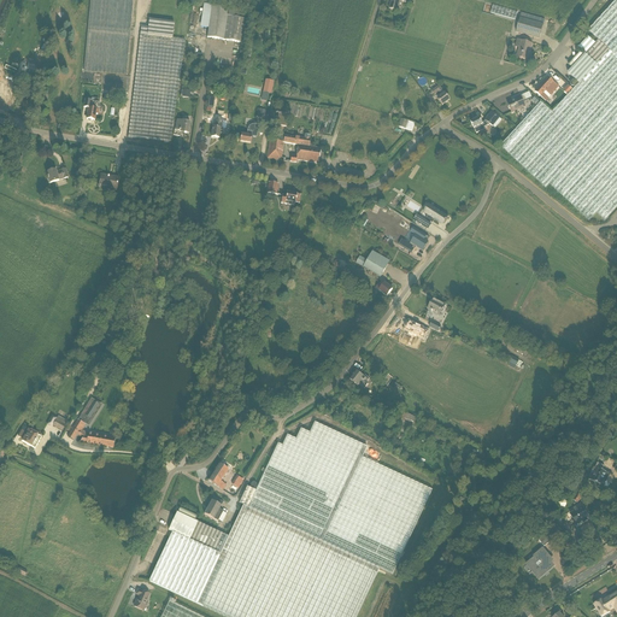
[(127,76),(133,0),(90,0),(84,72),(127,76)]
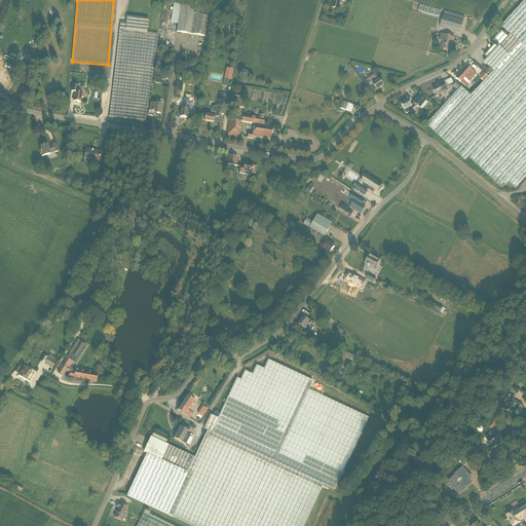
[(334,0),(332,7),(339,10),(342,1),(351,3),(351,0),(334,0)]
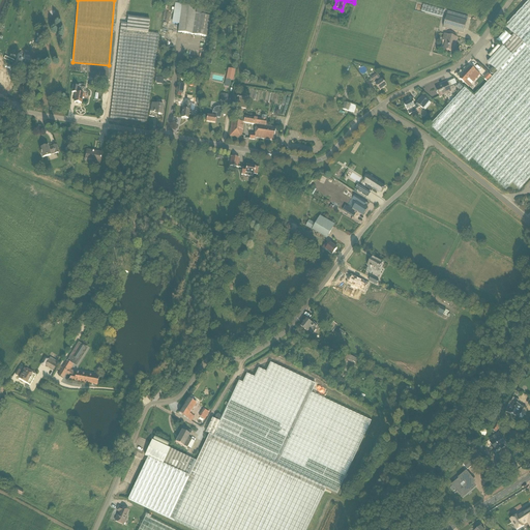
[(474,97),(465,88),(430,126),(469,163),(472,158),(505,190),(512,183),(520,189),(529,178),(529,0),(505,27),(513,35),(511,37),(505,32),(497,41),(503,47),(488,63),(498,72),(474,97)]
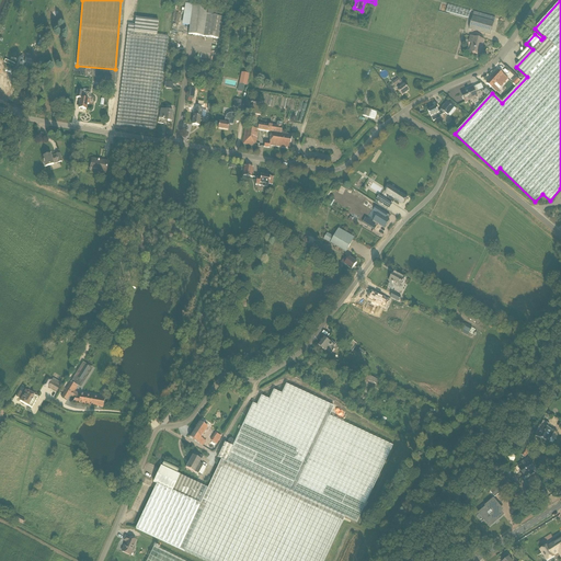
[(220,39),(225,11),(208,9),(209,8),(194,4),(189,34),(220,39)]
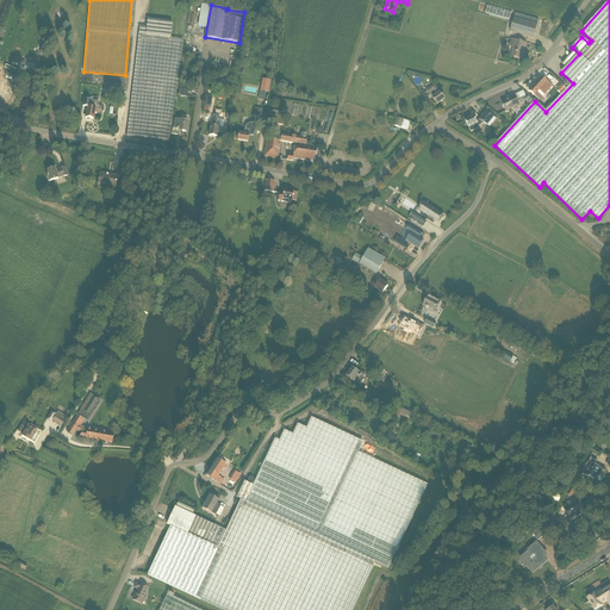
[(510,19),(512,12),(487,5),(485,13),(510,19)]
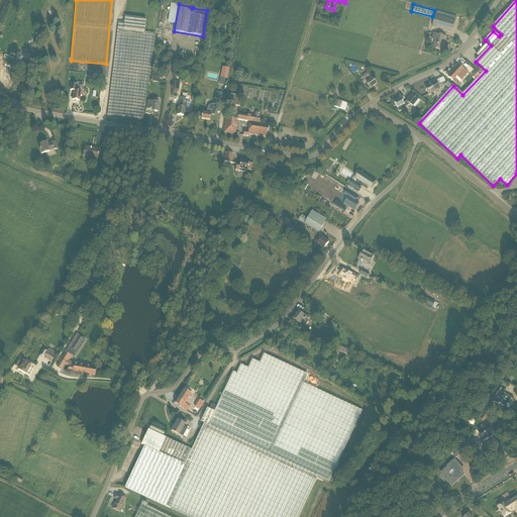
[(432,27),(452,33),(456,17),(437,11),(432,27)]
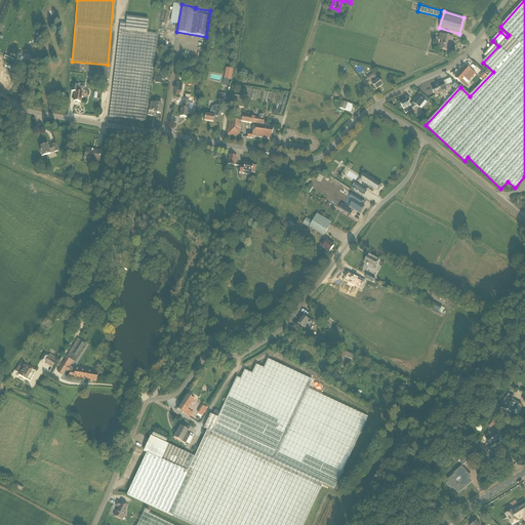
[(145,122),(157,36),(157,34),(147,33),(149,19),(127,17),(126,24),(120,23),(118,46),(109,118),(145,122)]
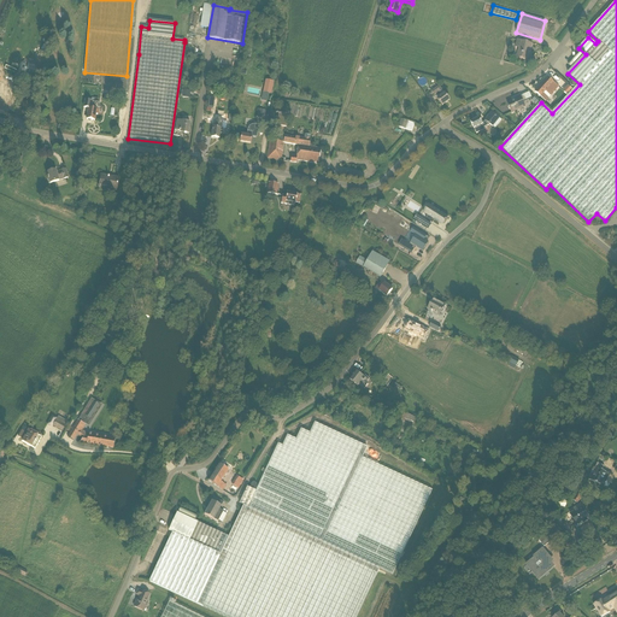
[(529,54),(533,45),(517,40),(516,47),(519,48),(517,58),(527,60),(529,54)]
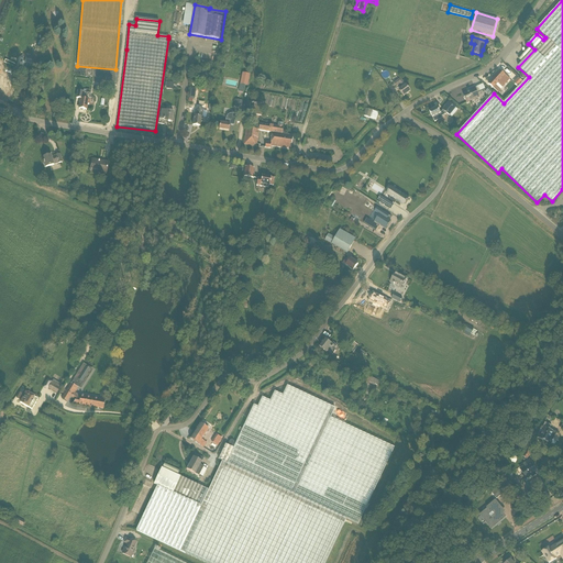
[(500,70),(488,84),(498,92),(510,79),(500,70)]
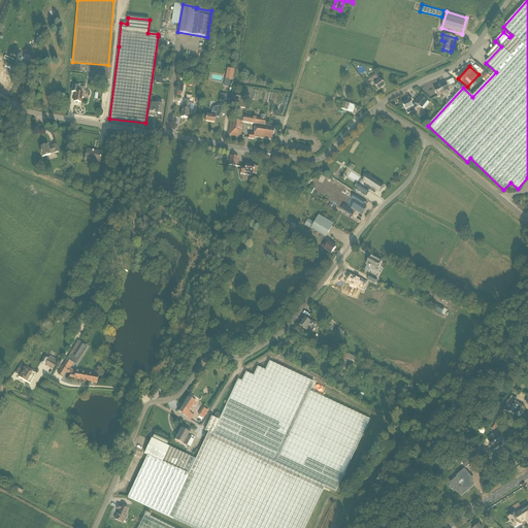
[(227,68),(225,79),(232,80),(234,69),(227,68)]
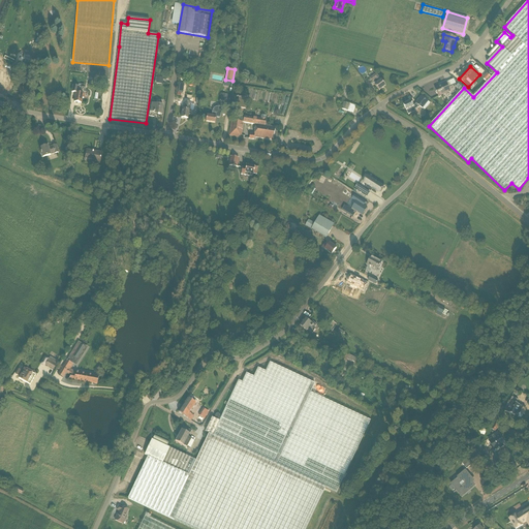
[(375,85),(379,91),(385,86),(381,81),(376,73),(370,79),(373,82),(376,80),(378,83),(375,85)]
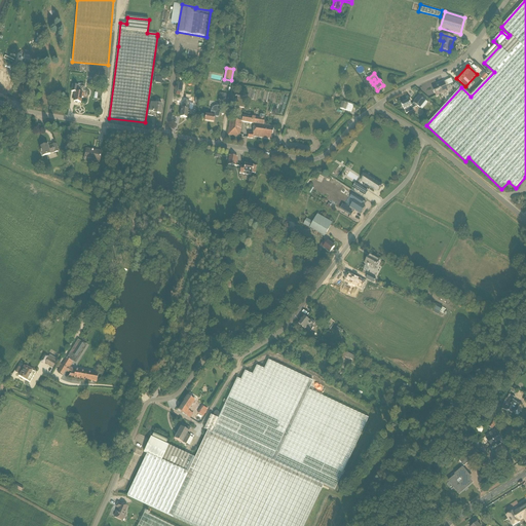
[(444,91),(447,90),(445,84),(437,87),(437,86),(433,88),(436,97),(444,92),(444,91)]
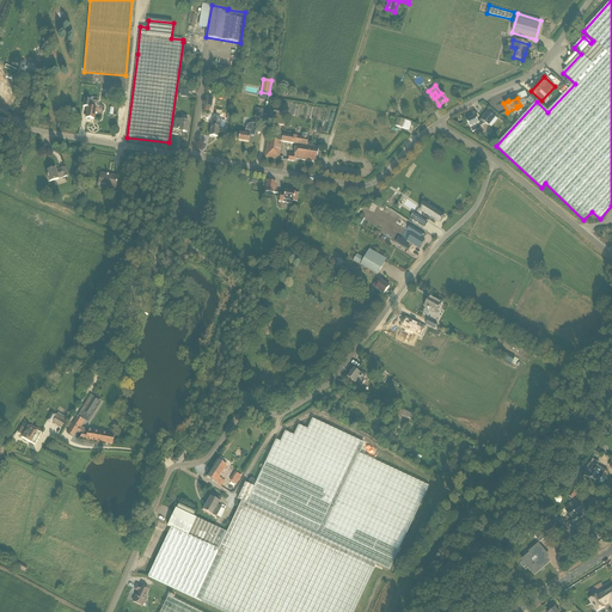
[(97,102),(93,101),(84,99),(83,108),(87,108),(86,118),(93,120),(95,114),(97,114),(97,109),(98,102),(97,102)]
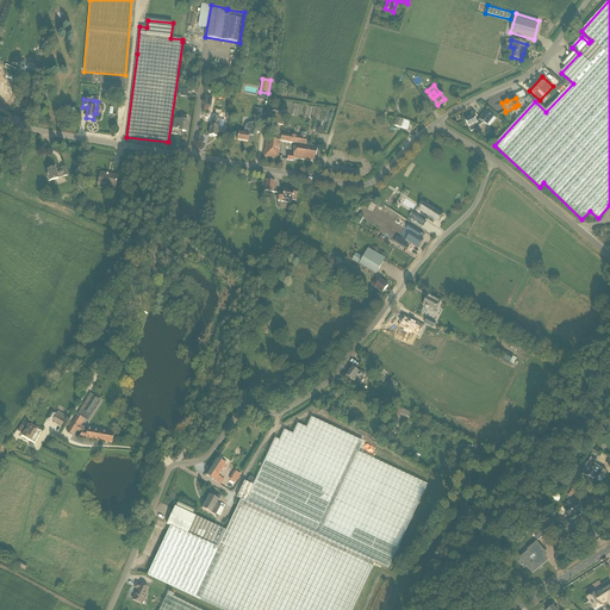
[(285,112),(280,112),(268,111),(267,123),(282,125),(285,112)]
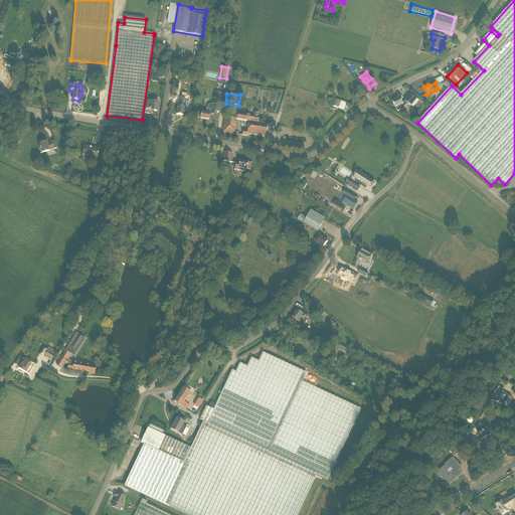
[(410,94),(405,101),(403,104),(400,99),(393,102),(395,108),(398,112),(405,109),(404,107),(409,105),(411,106),(417,99),(410,94)]
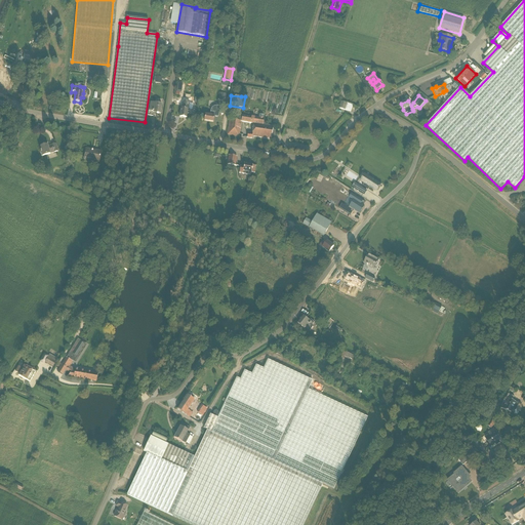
[(190,103),(184,102),(183,109),(182,109),(179,117),(187,118),(188,114),(189,114),(190,110),(189,110),(190,103)]
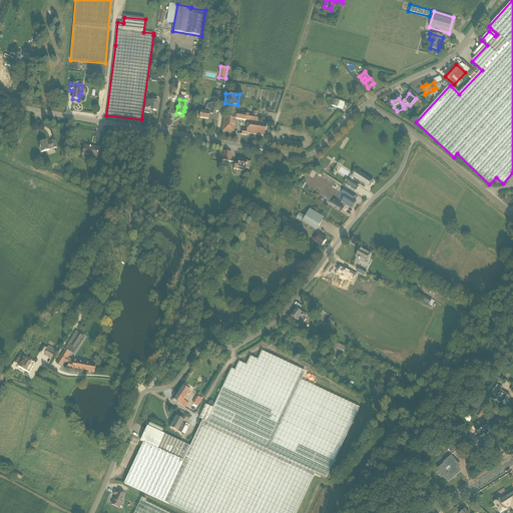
[(332,106),(343,109),(345,103),(334,99),(332,106)]
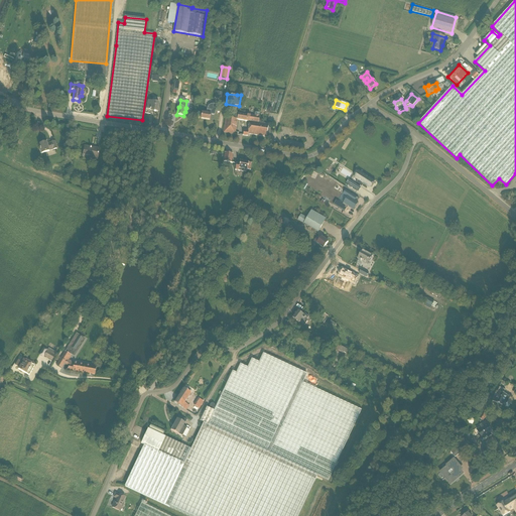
[(148,102),(147,109),(146,109),(145,114),(150,114),(151,111),(157,112),(159,103),(148,102)]
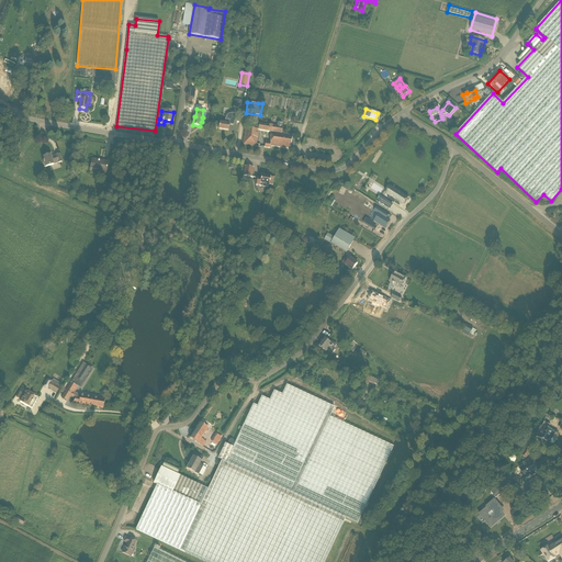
[(220,123),(218,130),(228,131),(229,125),(231,125),(235,126),(237,116),(235,116),(235,113),(233,113),(229,113),(227,115),(226,117),(225,120),(225,124),(220,123)]
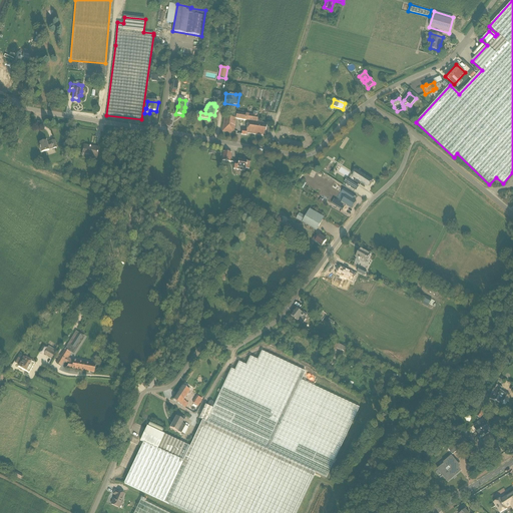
[(235,118),(235,119),(247,121),(258,122),(259,116),(257,116),(258,112),(253,112),(252,115),(245,114),(236,112),(236,113),(235,118)]
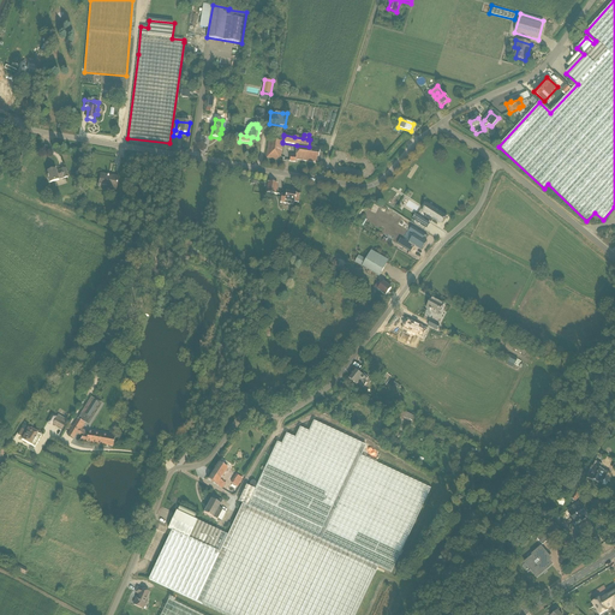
[(280,160),(282,143),(282,142),(278,142),(269,139),(267,159),(279,160),(280,160)]
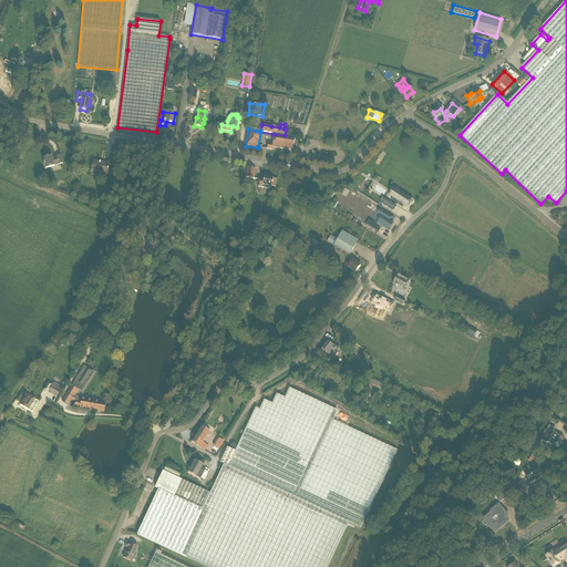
[(272,147),(294,151),(295,136),(285,135),(274,134),(272,143),(268,143),(267,148),(272,150),(272,147)]
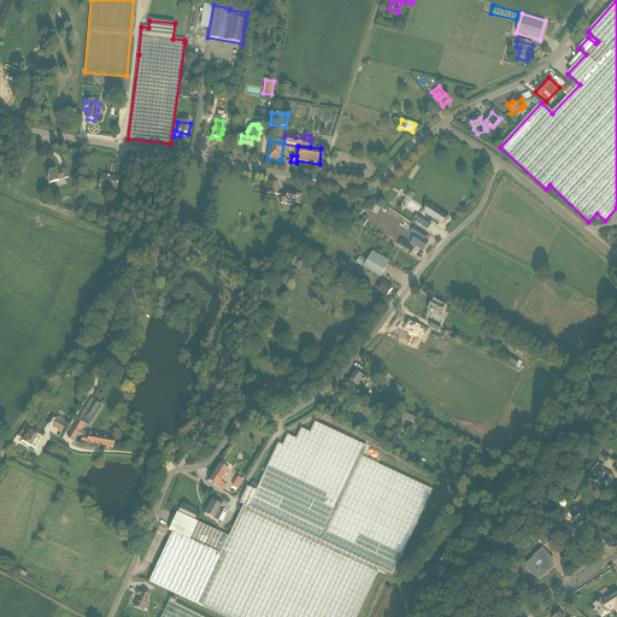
[(47,174),(51,183),(59,181),(58,180),(63,178),(63,180),(69,178),(65,169),(60,171),(57,172),(56,170),(47,174)]
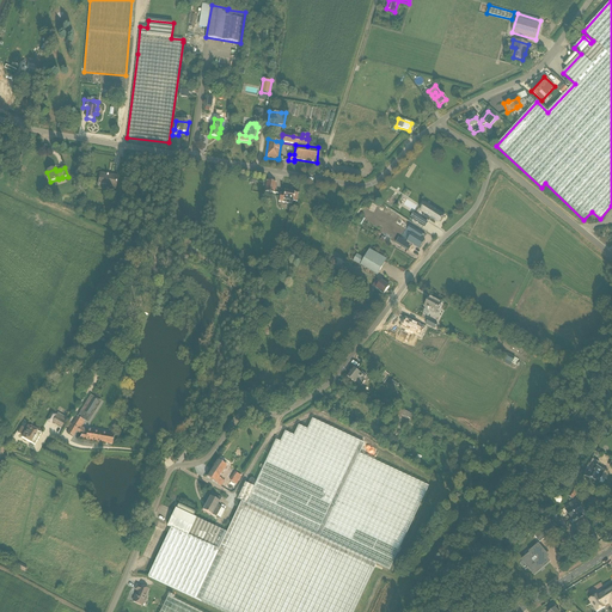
[(117,177),(101,175),(98,187),(116,189),(117,177)]
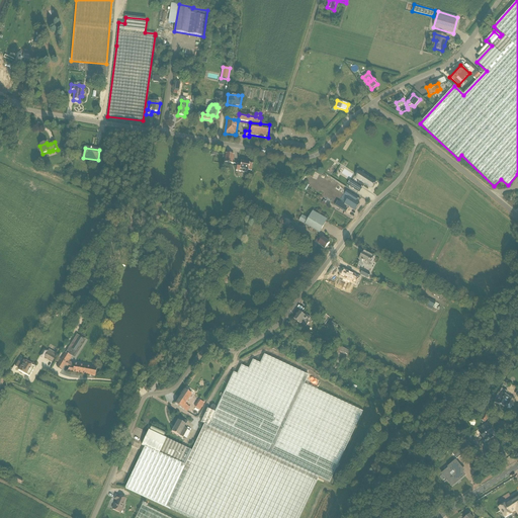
[(226,154),(225,163),(232,164),(234,155),(226,154)]
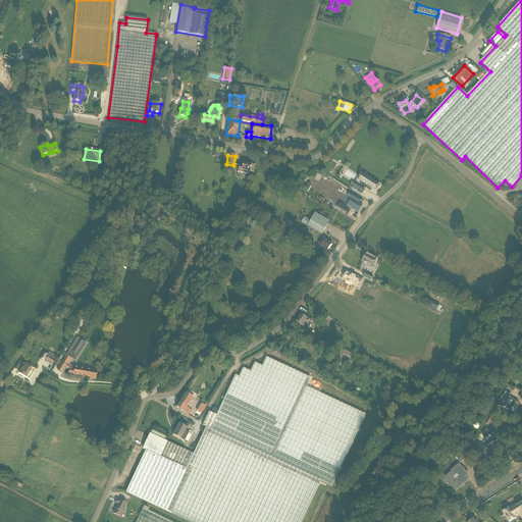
[(254,165),(243,163),(243,166),(239,165),(238,172),(243,173),(244,170),(253,172),(254,165)]
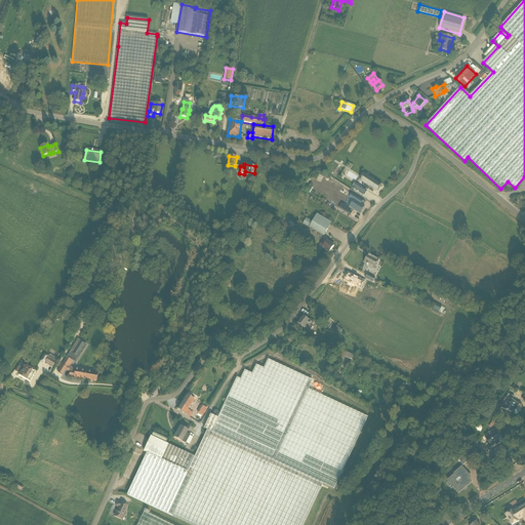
[(363,187),(368,190),(369,188),(375,191),(376,189),(378,191),(381,186),(372,179),(372,180),(368,178),(363,187)]
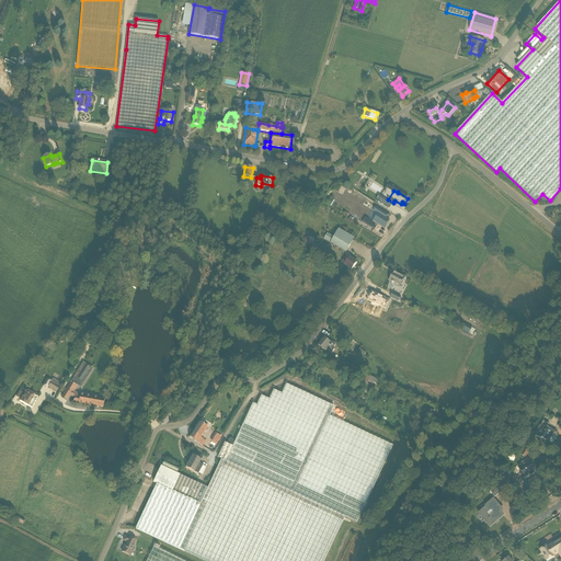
[(380,202),(390,208),(392,204),(382,198),(380,202)]
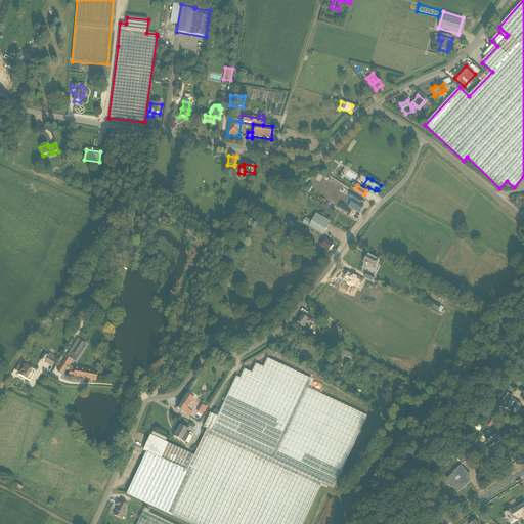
[(348,208),(346,207),(342,204),(339,208),(350,215),(353,210),(358,212),(359,211),(360,212),(364,207),(362,205),(364,202),(351,193),(349,198),(353,200),(348,208)]
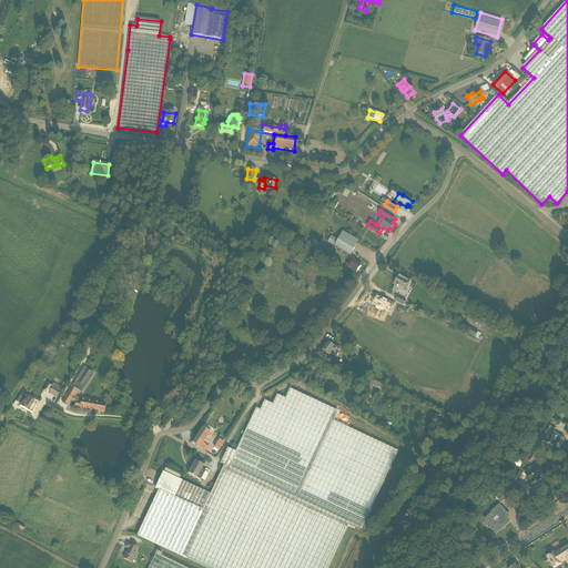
[(328,243),(351,255),(358,241),(343,232),(342,233),(338,240),(332,235),(328,243)]
